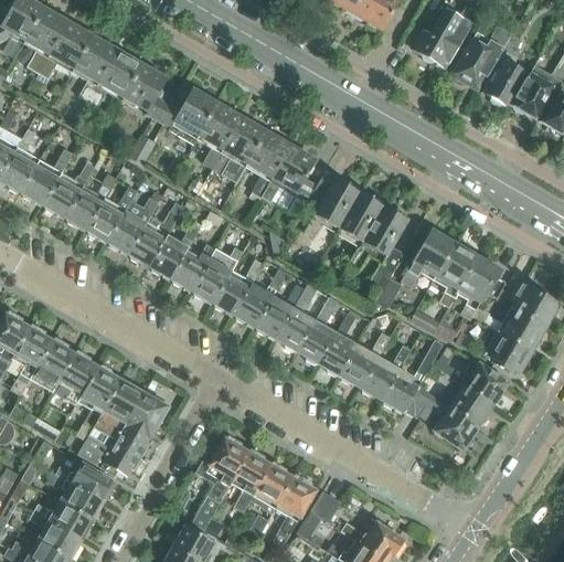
[(13,31),(25,39),(43,8),(29,0),(13,0),(1,23),(0,23),(0,41),(11,34),(13,31)]
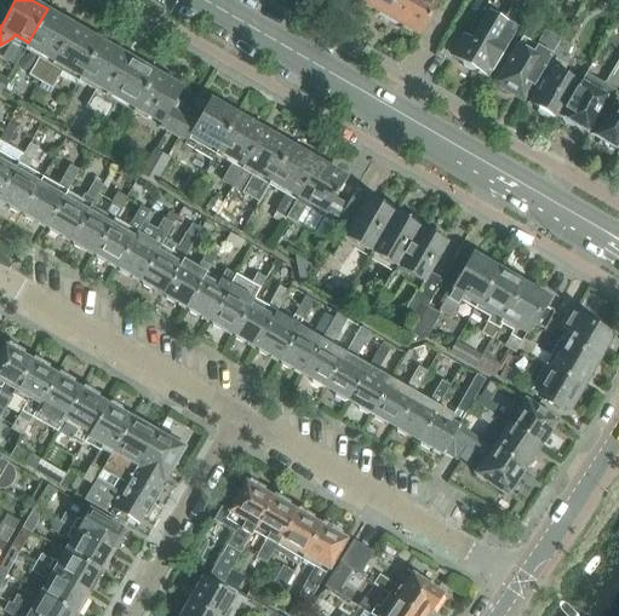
[(362,0),(389,16),(397,0),(362,0)]
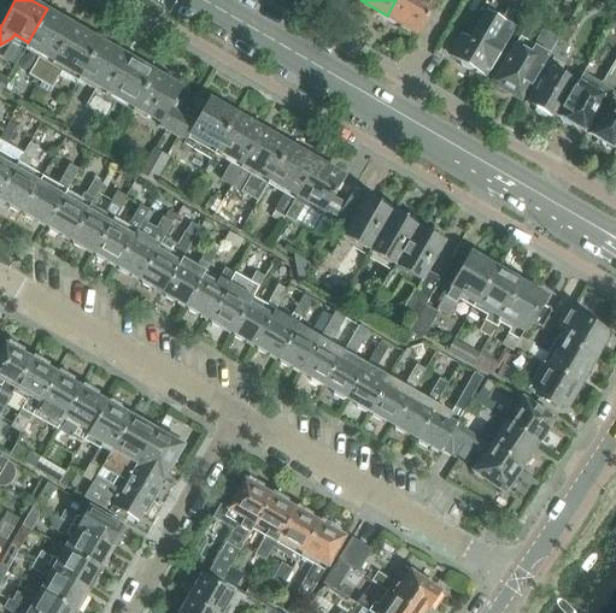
[(396,0),(387,16),(416,33),(435,0),(396,0)]
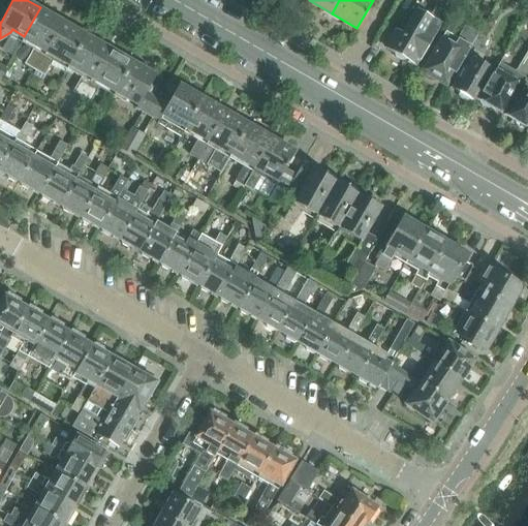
[(417,7),(416,7),(402,32),(395,28),(385,43),(415,61),(423,49),(424,50),(442,21),(441,21),(447,10),(436,3),(431,12),(418,5),(417,7)]
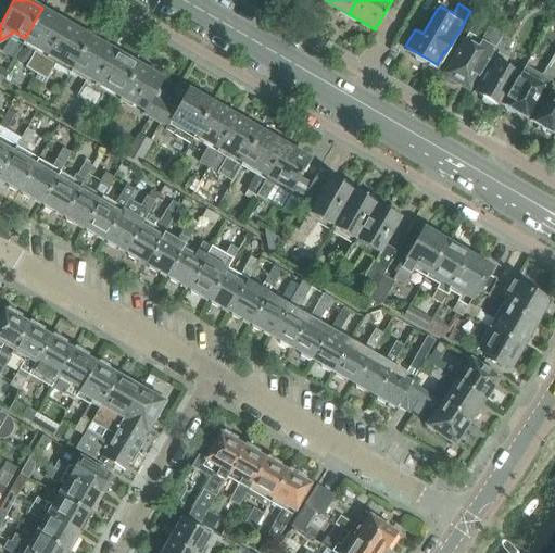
[(29,66),(38,72),(66,24),(60,20),(61,19),(42,8),(25,38),(40,47),(29,66)]
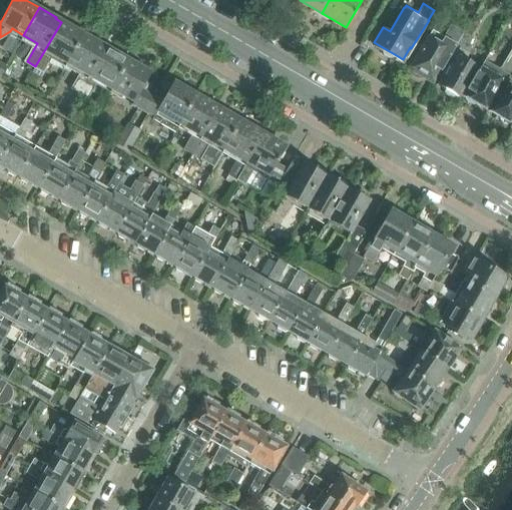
[(54,53),(68,61),(84,33),(67,23),(66,25),(61,22),(35,66),(43,71),(54,53)]
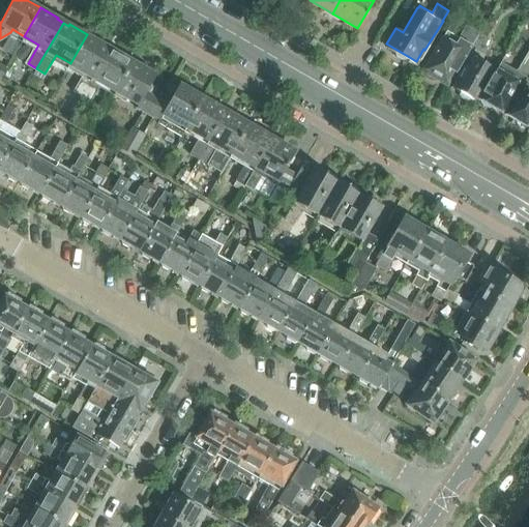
[(462,37),(446,29),(427,65),(427,70),(428,72),(431,75),(435,76),(438,76),(440,76),(446,71),(449,74),(446,79),(447,81),(449,81),(450,81),(457,68),(458,69),(469,51),(472,52),(474,48),(471,46),(479,32),(468,26),(462,37)]
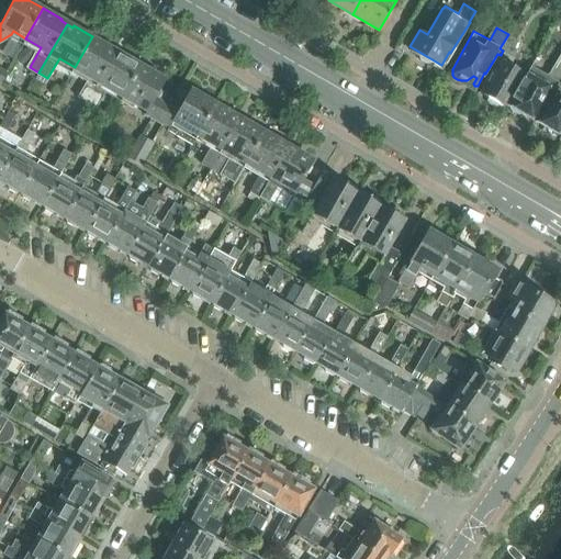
[(501,55),(480,91),(506,107),(526,73),(509,64),(514,56),(509,54),(518,38),(508,33),(508,34),(500,48),(503,51),(501,55)]
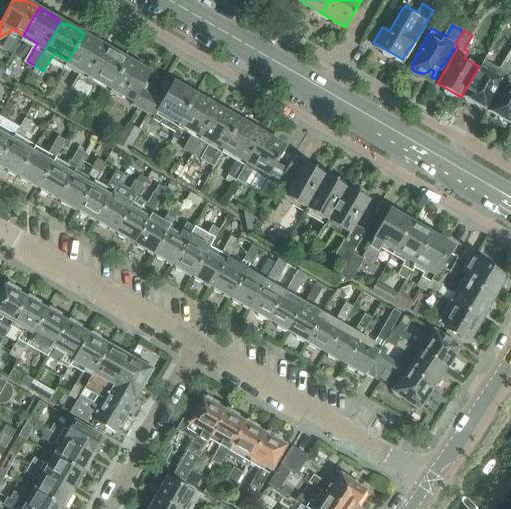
[(71,87),(79,91),(105,47),(99,44),(100,42),(84,33),(68,61),(82,69),(71,87)]
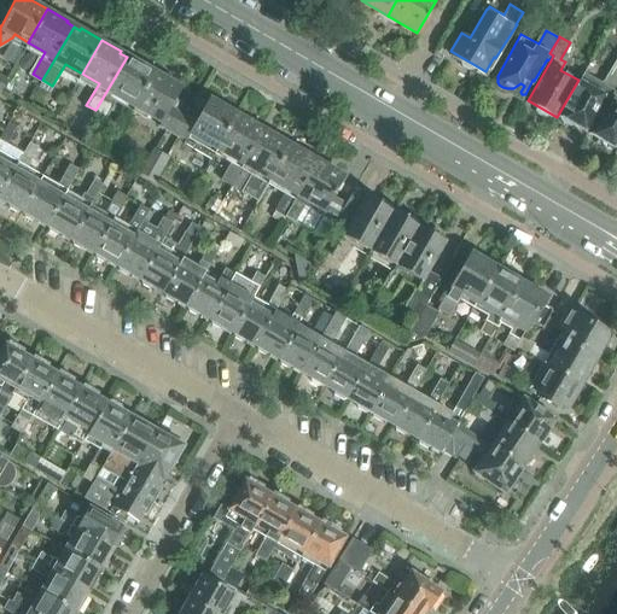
[(118,94),(135,104),(155,71),(135,59),(134,62),(127,57),(95,110),(106,116),(118,94)]
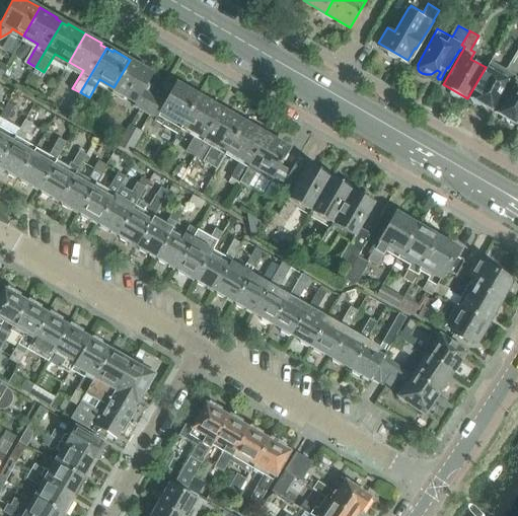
[(483,103),(494,111),(517,69),(517,48),(508,67),(504,68),(490,60),(469,95),(470,96),(472,100),(478,104),(483,103)]
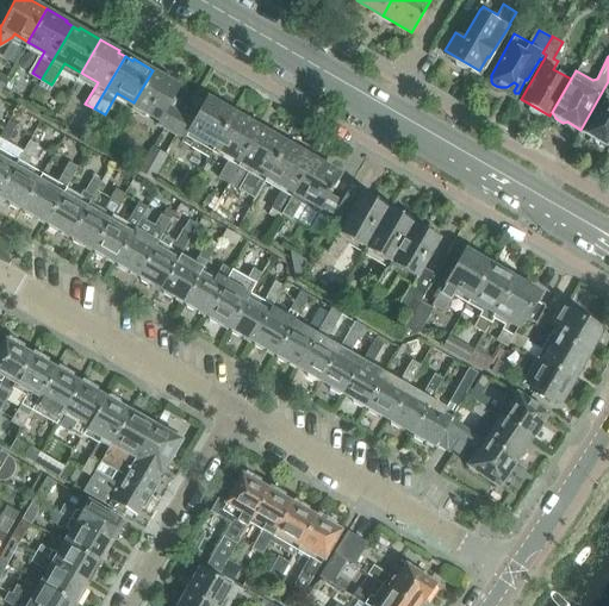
[(134,102),(160,118),(169,104),(180,86),(153,70),(134,102)]
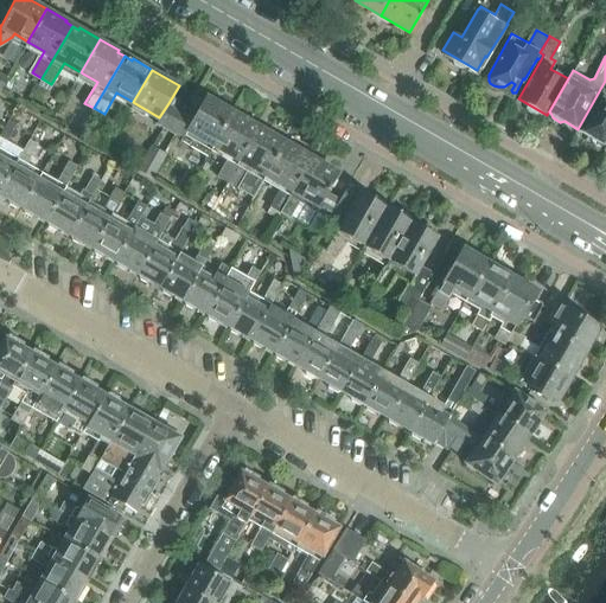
[(0,89),(4,92),(12,78),(0,71),(0,89)]
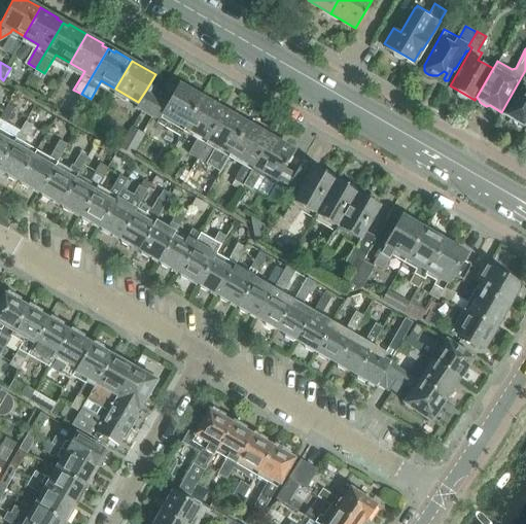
[(525,126),(525,70),(501,112),(513,118),(515,123),(521,127),(525,126)]
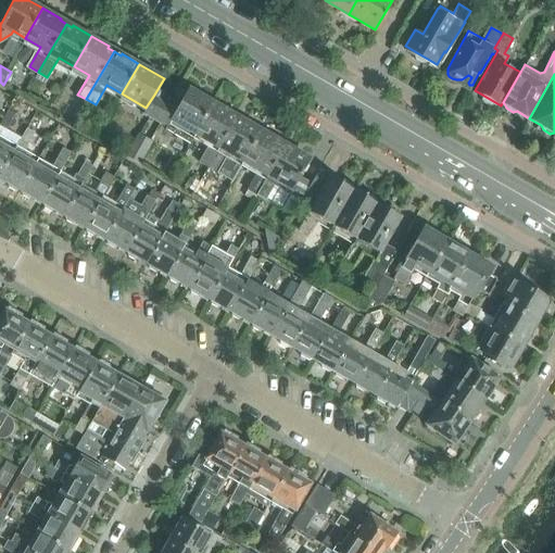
[(190,141),(196,132),(213,101),(188,87),(176,108),(171,117),(172,117),(180,123),(175,133),(190,141)]
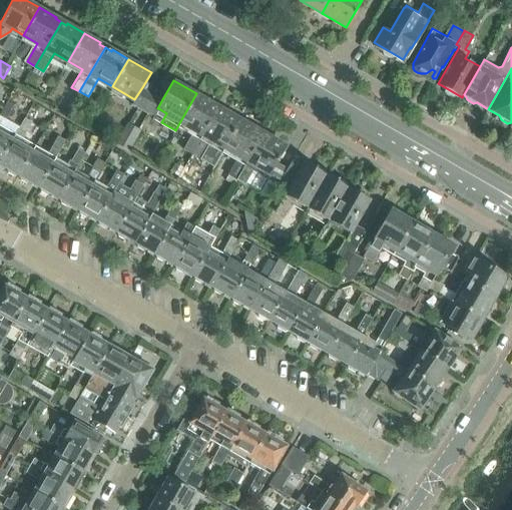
[(142,87),(134,99),(133,102),(141,107),(150,92),(142,87)]
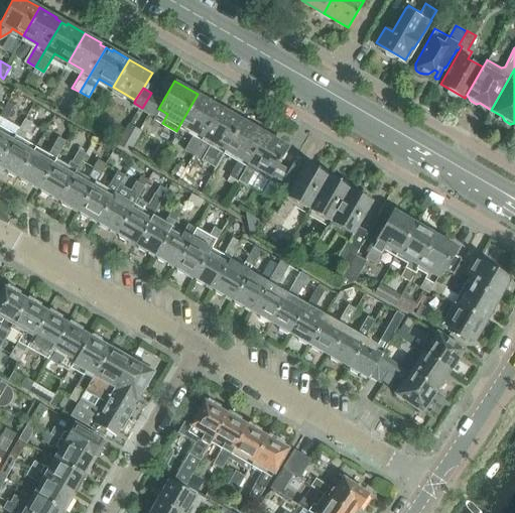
[(184,148),(194,153),(219,109),(214,106),(215,104),(198,94),(181,122),(196,130),(184,148)]
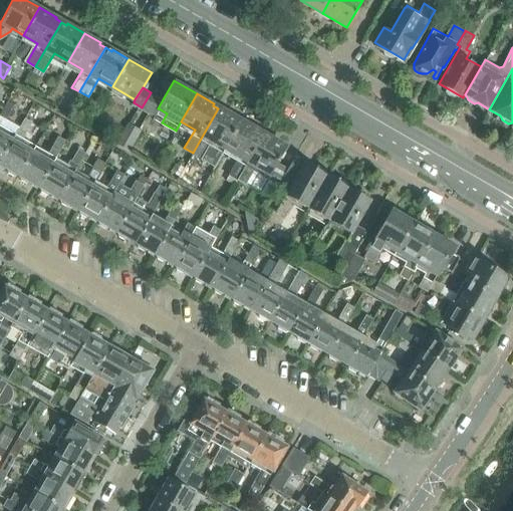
[(158,108),(163,99),(155,94),(146,110),(155,115),(159,108),(158,108)]
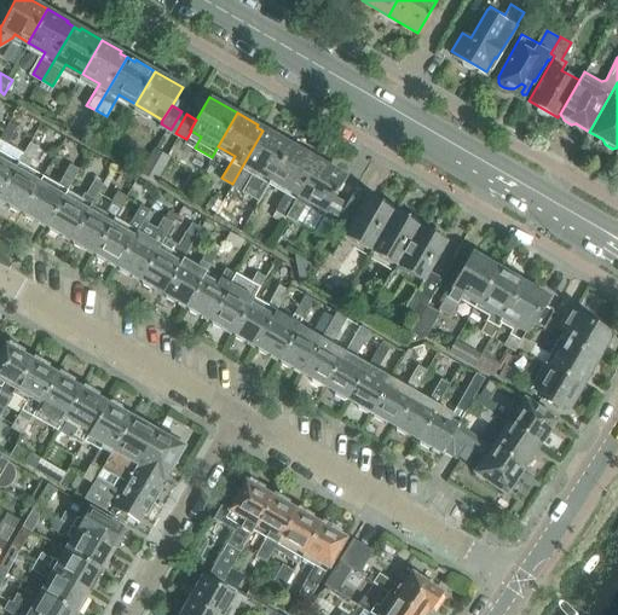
[(0,138),(7,143),(15,132),(6,127),(0,137),(0,138)]
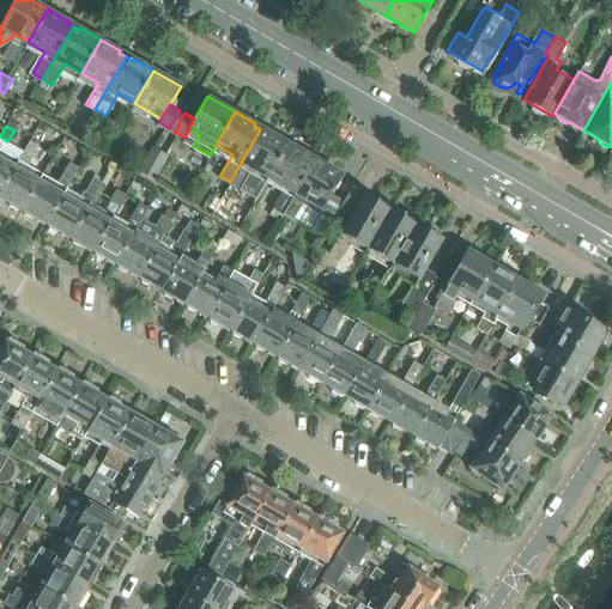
[(252,166),(268,176),(288,142),(268,131),(267,133),(260,129),(230,182),(240,188),(252,166)]
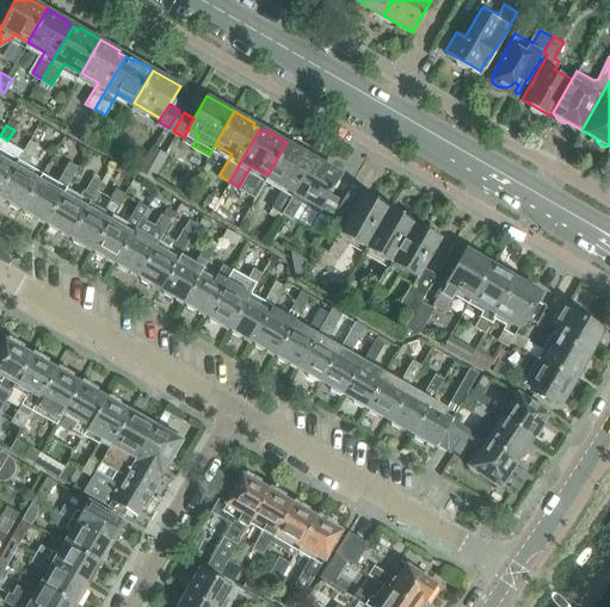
[(0,190),(18,160),(24,150),(7,141),(0,136),(0,190)]
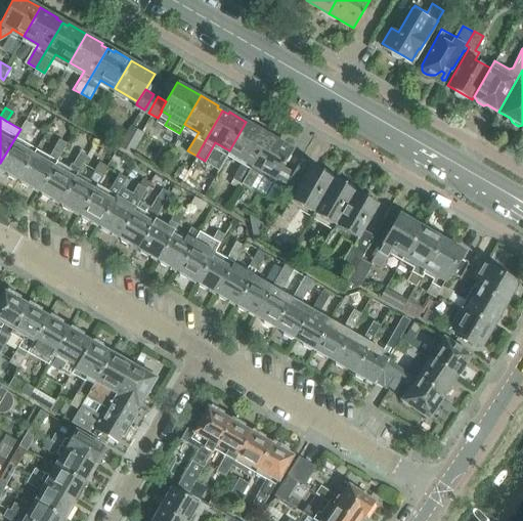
[(26,119),(20,128),(28,132),(33,124),(26,119)]
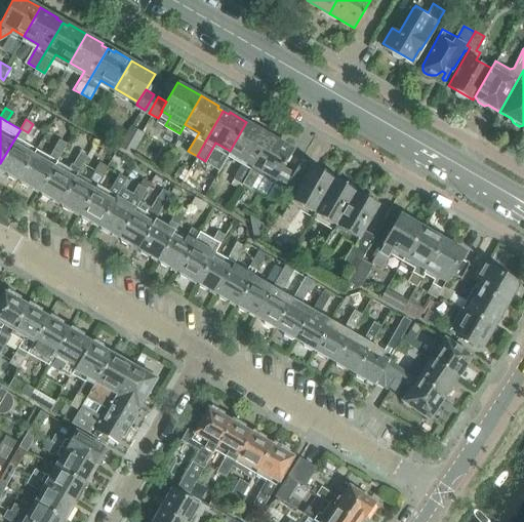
[(234,177),(242,183),(269,136),(263,133),(264,132),(246,122),(230,151),(244,159),(234,177)]
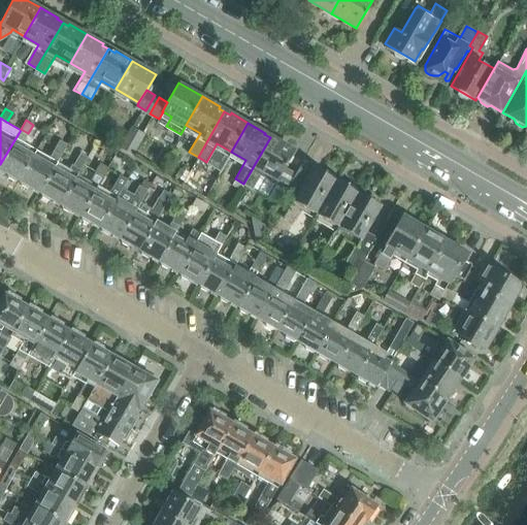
[(119,146),(133,154),(145,133),(131,125),(119,146)]
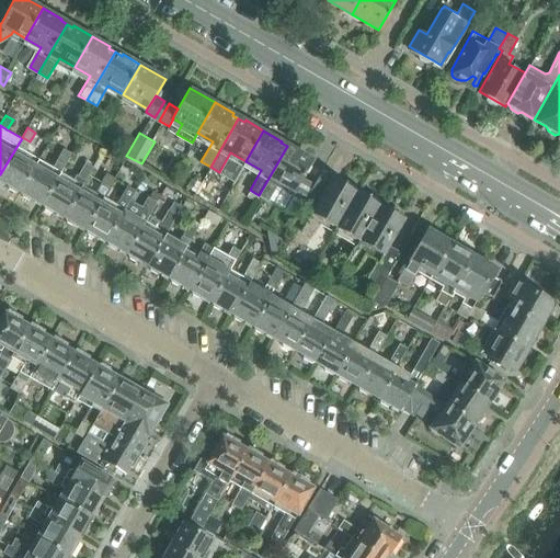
[(22,138),(16,147),(0,174),(0,178),(21,190),(38,160),(44,149),(30,141),(22,137),(22,138)]
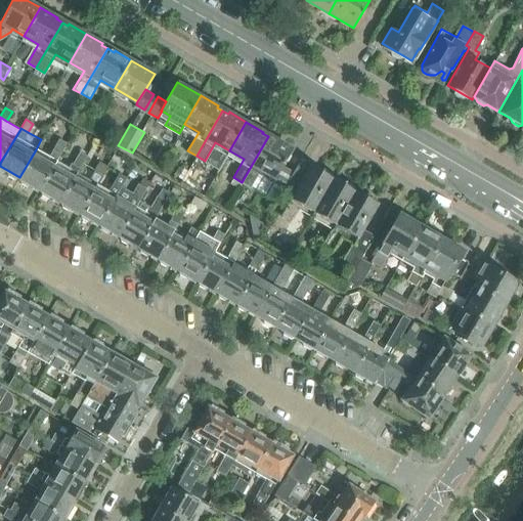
[(242,182),(250,186),(258,173),(273,181),(275,176),(287,182),(294,171),(282,165),(292,148),(274,138),(273,140),(268,136),(242,182)]
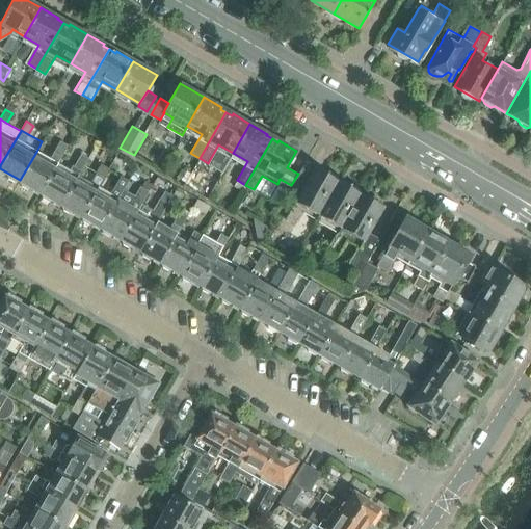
[(99,140),(89,157),(88,158),(93,159),(102,142),(99,140)]
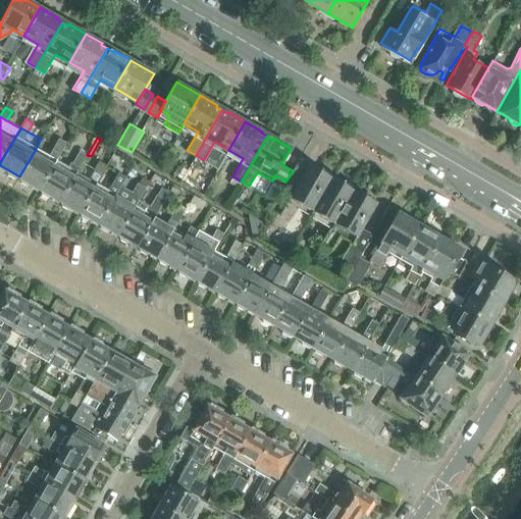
[(66,143),(59,139),(49,156),(56,160),(66,143)]
